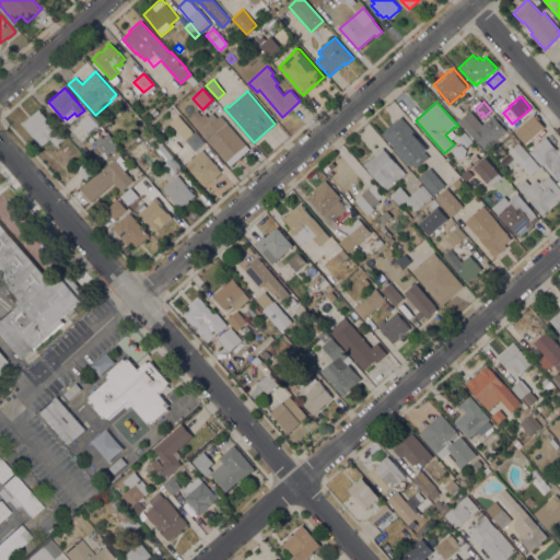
[(67,140),(63,143),(61,141),(56,146),(49,138),(42,146),(22,124),(38,108),(67,140)]
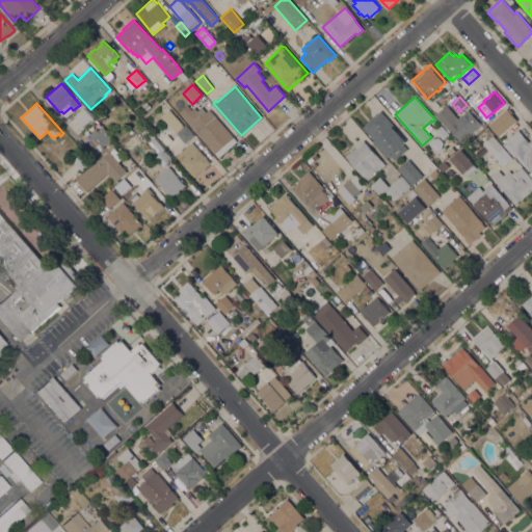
[(218,157),(179,112),(187,105),(191,110),(194,107),(196,110),(201,107),(206,112),(209,109),(237,141),(218,157)]
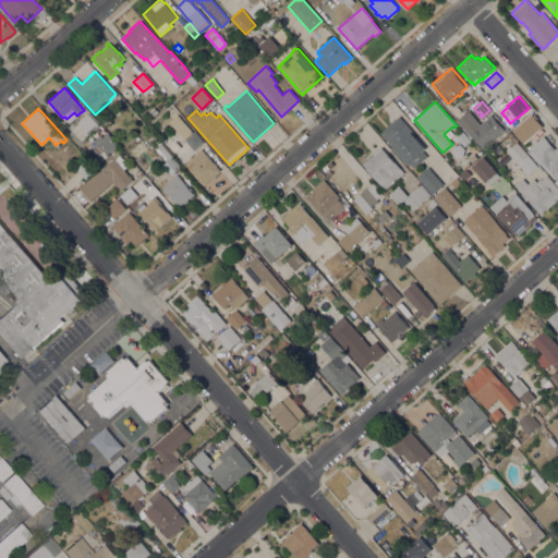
[(484,148),(473,136),(471,137),(456,121),(468,110),(481,124),(490,114),(505,130),(484,148)]
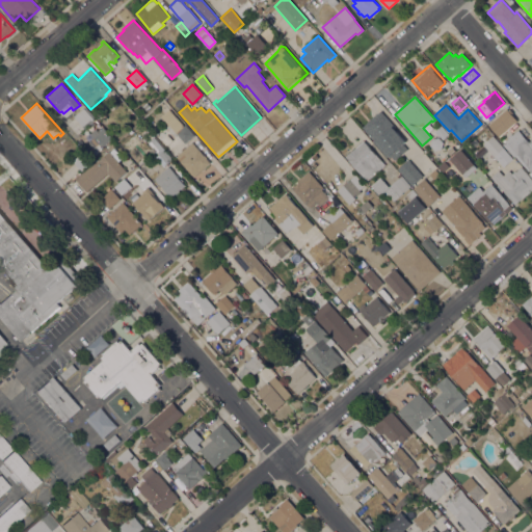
[(95,121),(86,128),(84,126),(83,127),(74,116),(84,108),(95,121)]
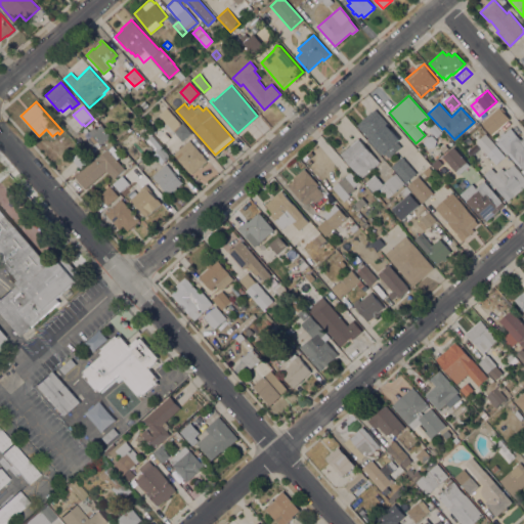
[(191,133),(182,141),(159,115),(166,107),(180,124),(182,123),(191,133)]
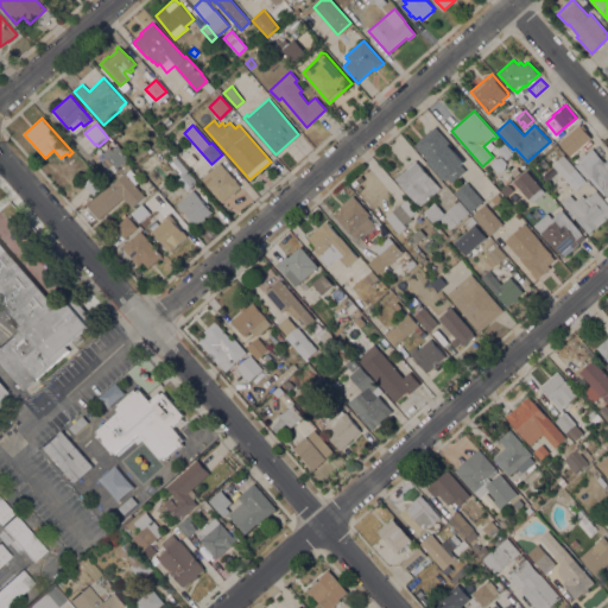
[(570,156),(559,143),(580,125),(591,137),(570,156)]
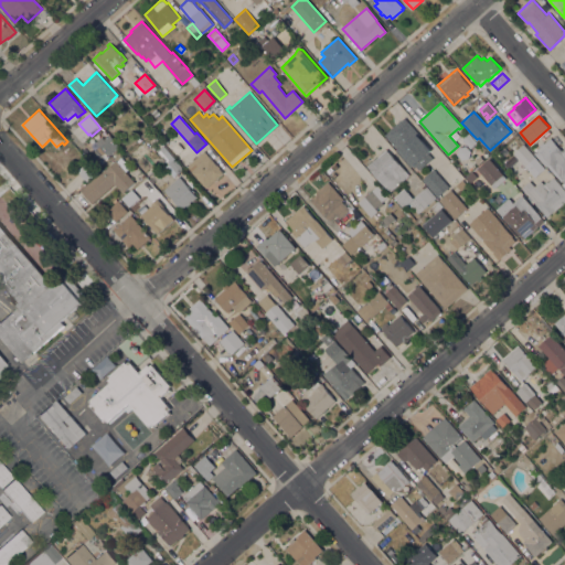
[(419,134),(417,136),(430,150),(428,152),(433,158),(419,170),(415,164),(413,167),(398,150),(400,150),(385,135),(390,130),(390,129),(398,121),(400,121),(404,117),(419,134)]
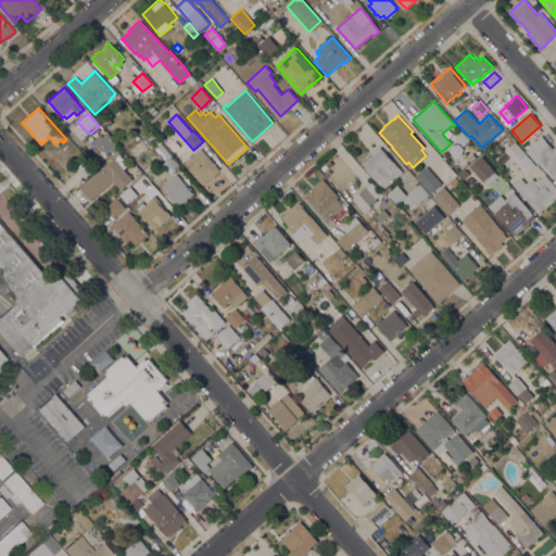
[(469,140),(463,146),(454,136),(460,130),(469,140)]
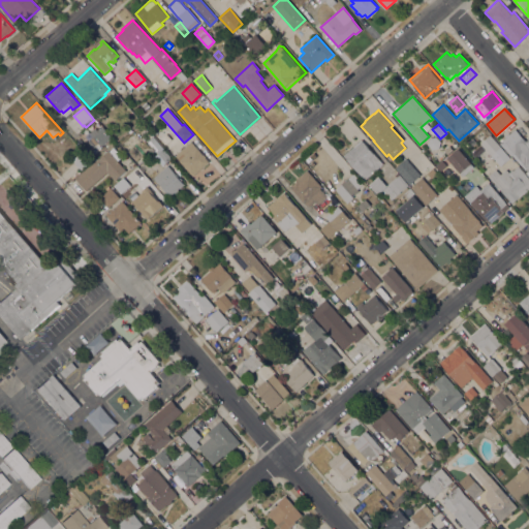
[(93,147),(88,141),(93,136),(90,132),(95,128),(97,130),(101,126),(111,137),(101,146),(96,150),(93,146),(93,147)]
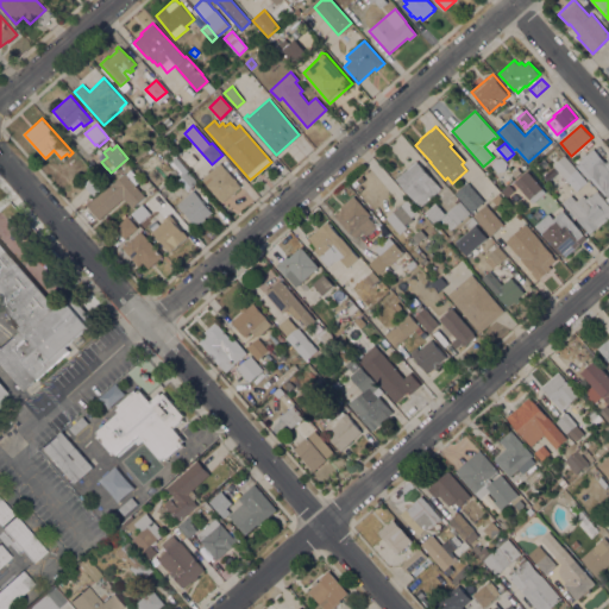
[(608,202),(606,199),(608,196),(606,193),(604,194),(590,179),(588,180),(575,165),(579,162),(578,161),(592,148),(606,162),(608,158),(608,202)]
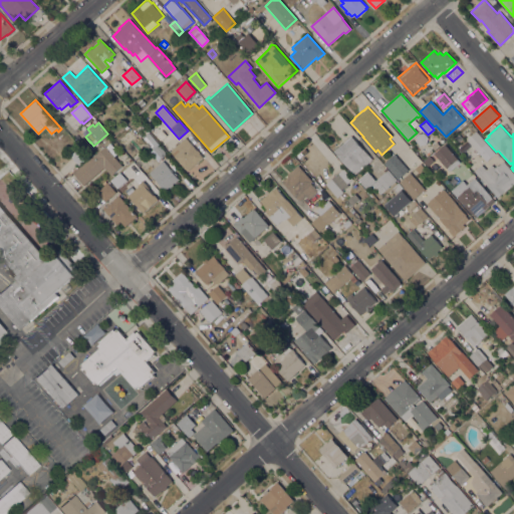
[(496,154),(487,161),(478,151),(477,152),(467,139),(476,131),(496,154)]
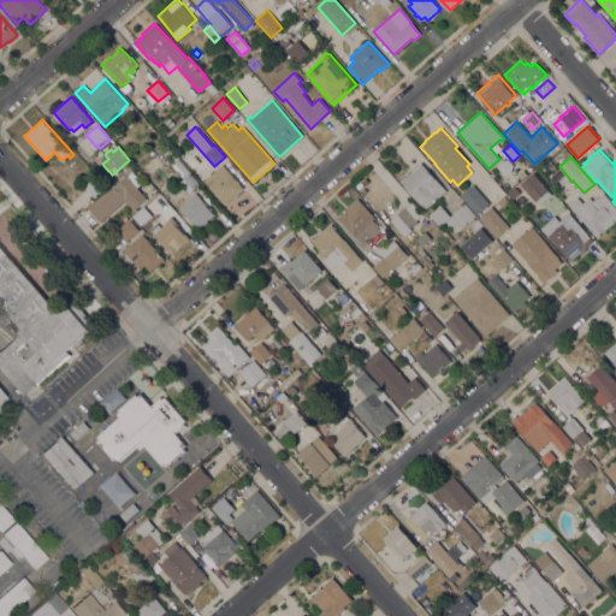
[(182,176),(184,173),(175,163),(172,165),(170,163),(177,158),(199,184),(193,189),(184,178),(182,176)]
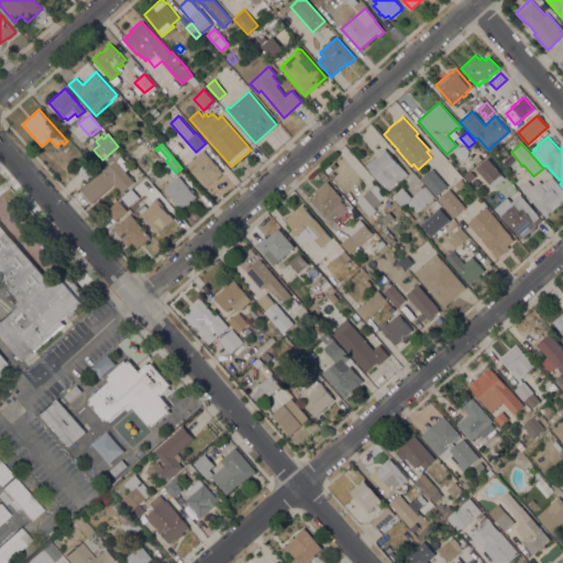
[(454,154),(456,147),(463,145),(468,151),(466,157),(460,159),(454,154)]
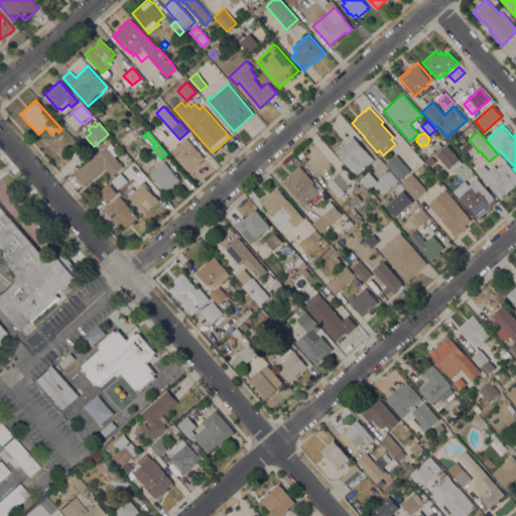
[(373,159),(363,168),(364,169),(362,171),(361,170),(356,175),(336,151),(353,136),(373,159)]
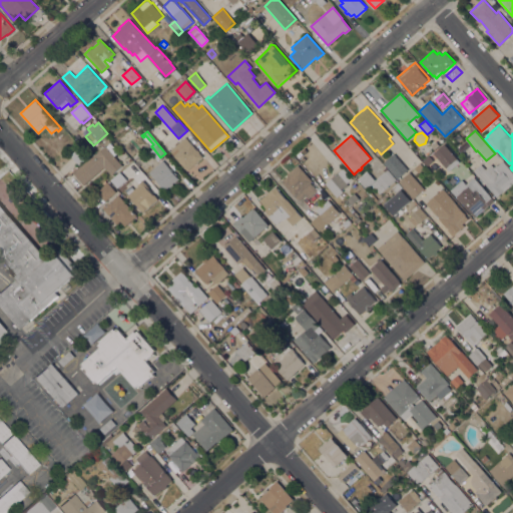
[(196,150),(197,149),(199,151),(198,152),(202,157),(186,170),(169,150),(171,149),(169,147),(172,144),(174,146),(185,137),(196,150)]
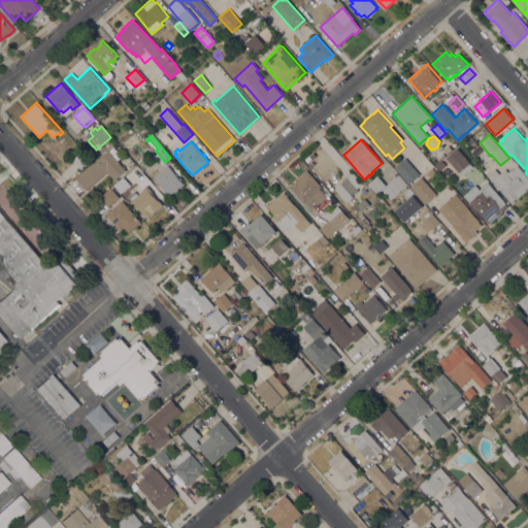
[(447,154),(443,150),(448,145),(452,149),(447,154)]
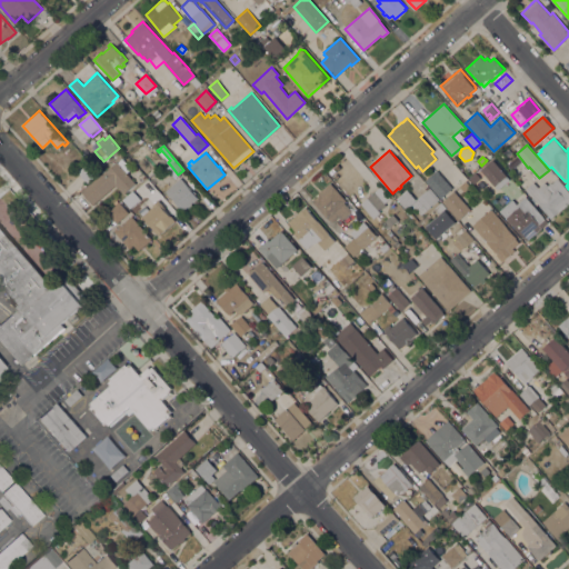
[(106,169),(106,170),(117,161),(121,158),(131,168),(126,172),(136,182),(123,192),(116,183),(92,205),(81,190),(106,169)]
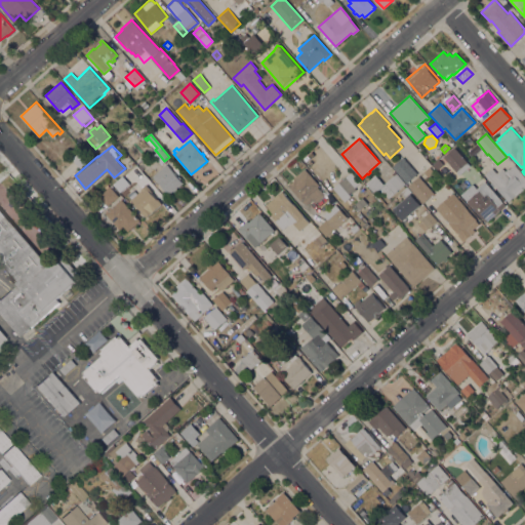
[(470,165),(458,175),(443,157),(454,148),(470,165)]
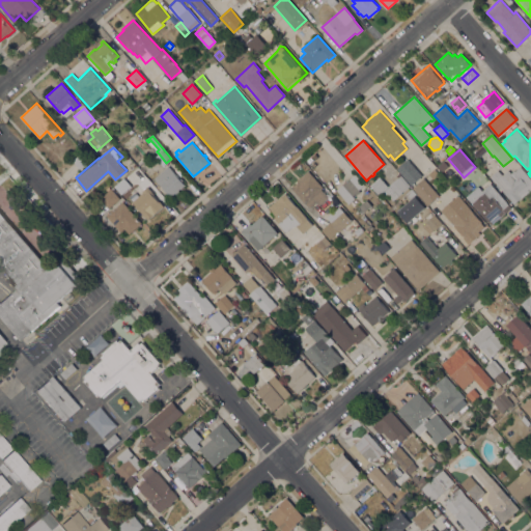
[(90,163),(82,171),(73,161),(82,152),(90,163)]
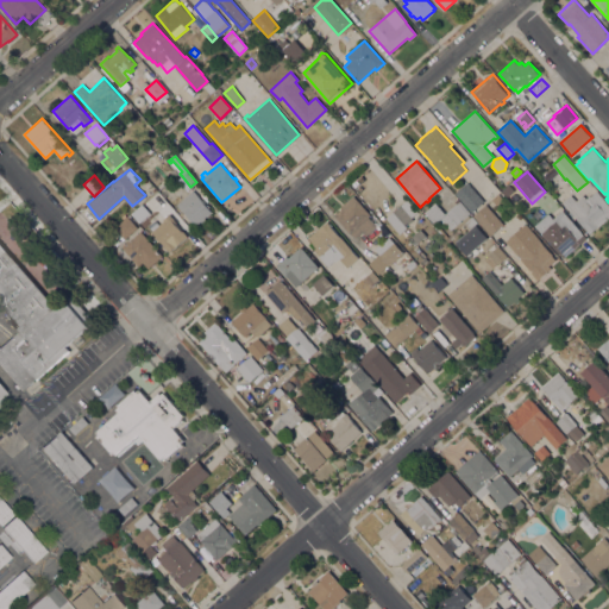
[(484,201),(471,212),(454,193),(468,182),(484,201)]
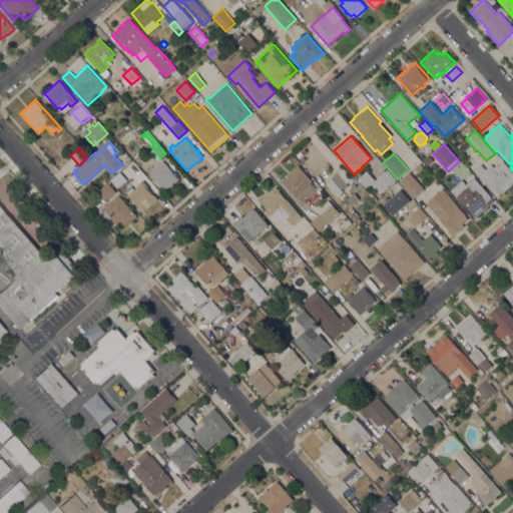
[(428,155),(433,160),(427,165),(422,160),(428,155)]
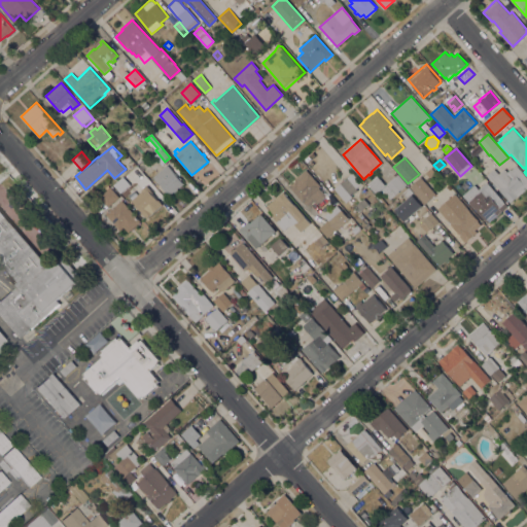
[(167,165),(178,177),(179,176),(181,178),(180,179),(183,182),(177,187),(178,189),(175,191),(174,190),(169,195),(153,176),(167,165)]
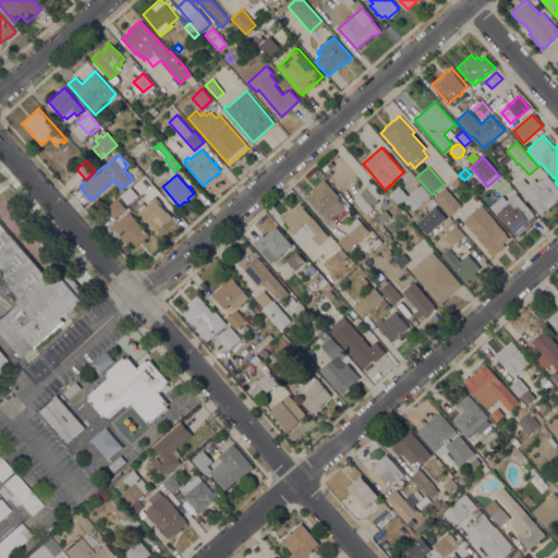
[(557,189),(557,197),(541,214),(516,184),(523,178),(528,183),(534,178),(537,182),(546,176),(557,189)]
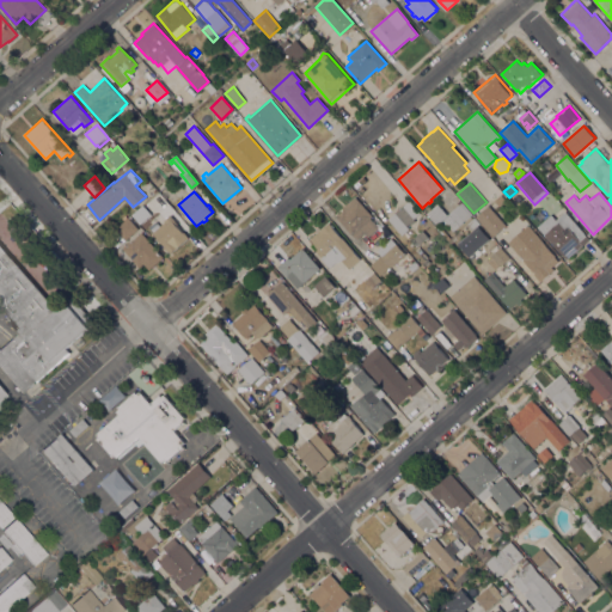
[(501,194),(506,200),(500,206),(495,200),(501,194)]
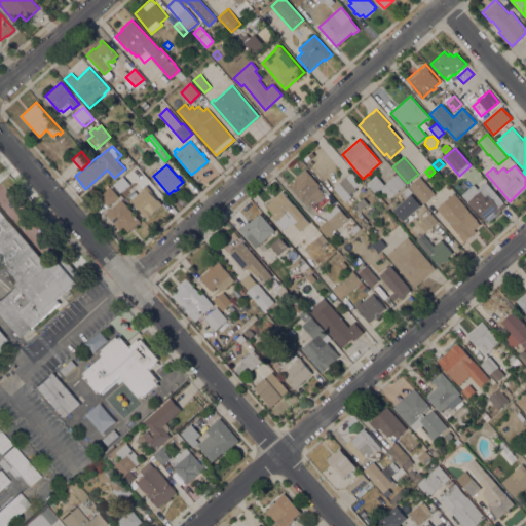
[(320,185),(317,186),(326,195),(315,203),(312,199),(306,205),(289,185),(295,179),(294,178),(305,168),(320,185)]
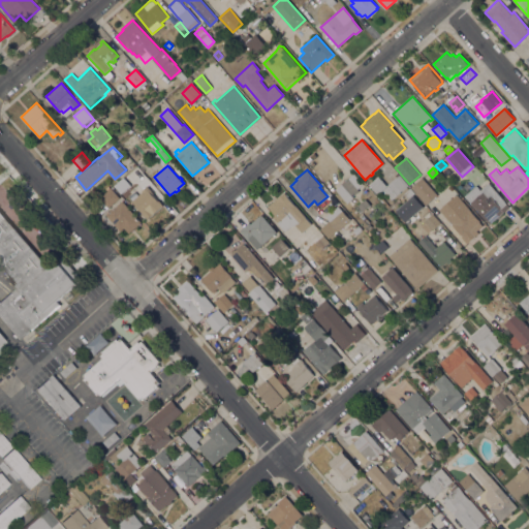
[(353,173),(363,183),(356,189),(358,191),(355,193),(354,191),(351,194),(353,197),(347,203),(335,189),(353,173)]
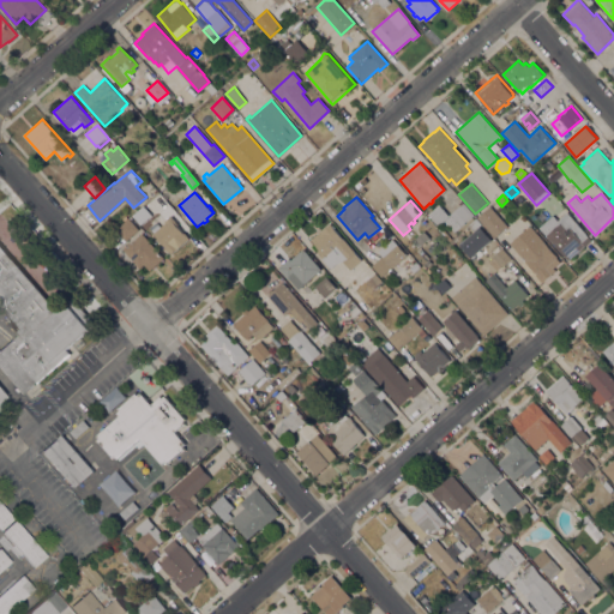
[(439,204),(449,215),(459,205),(457,203),(459,200),(473,215),(455,232),(445,220),(438,226),(428,214),(439,204)]
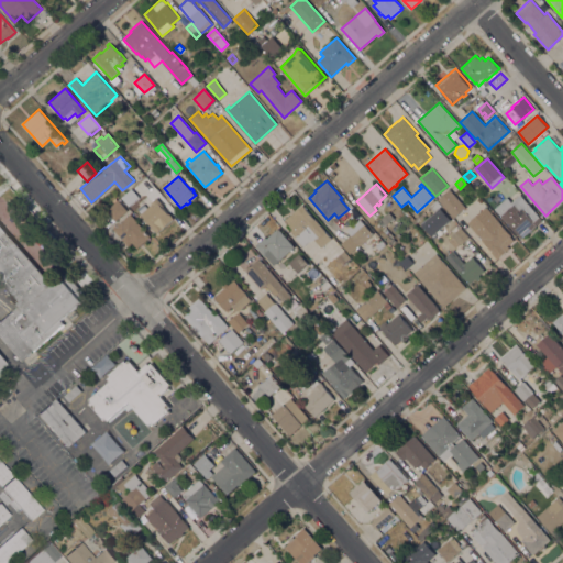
[(465,207),(453,217),(438,199),(449,188),(465,207)]
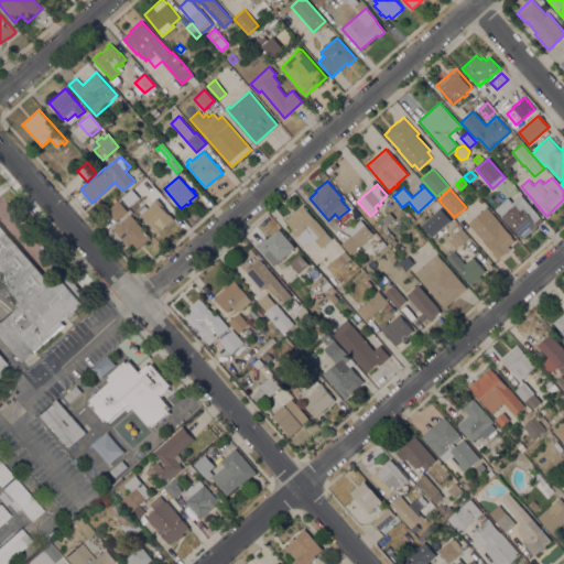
[(543,219),(522,239),(495,208),(508,197),(512,202),(521,194),(543,219)]
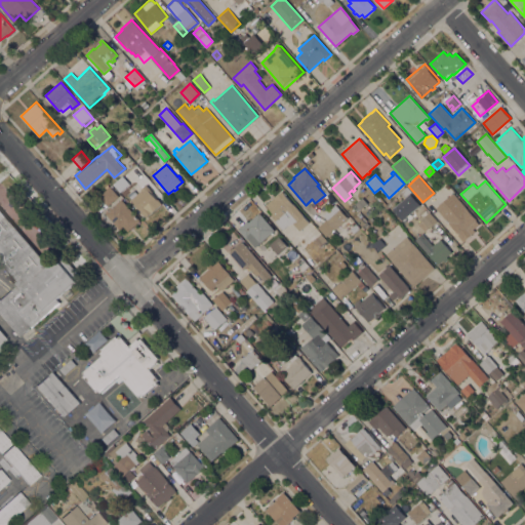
[(147,216),(130,198),(146,184),(152,192),(161,203),(147,216)]
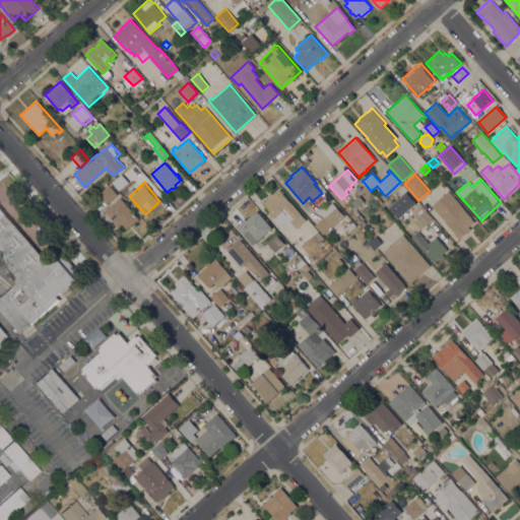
[(402,185),(407,190),(401,196),(396,190),(402,185)]
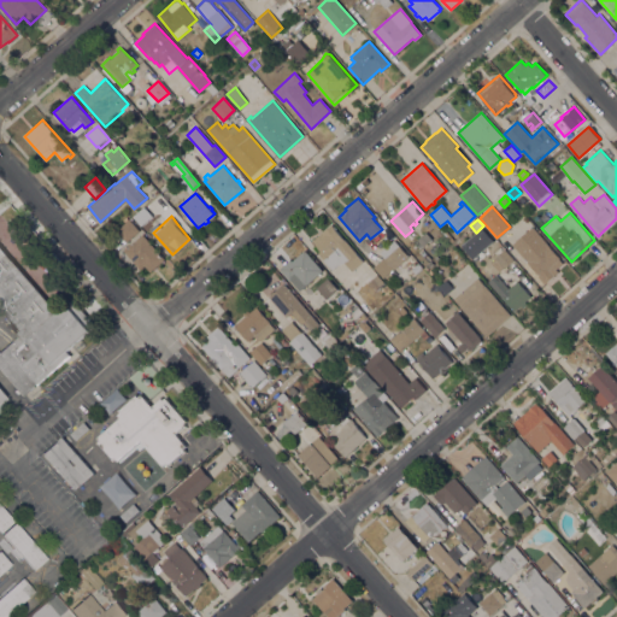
[(117,229),(127,221),(137,231),(127,241),(117,229)]
